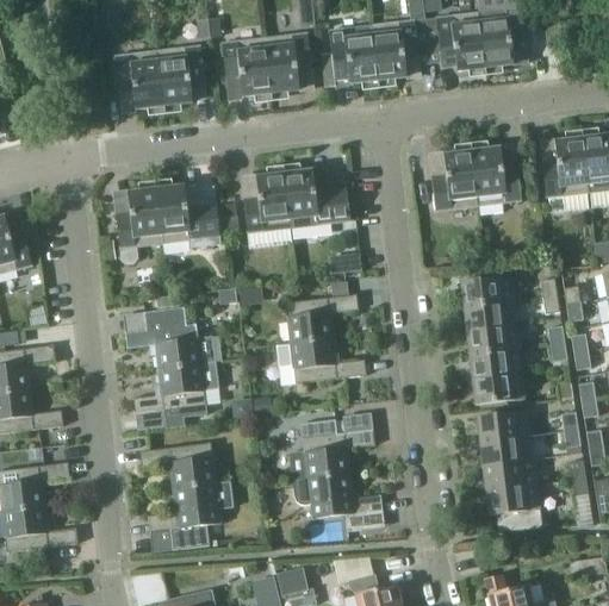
[(423,0),(424,10),(440,8),(439,0),(423,0)]
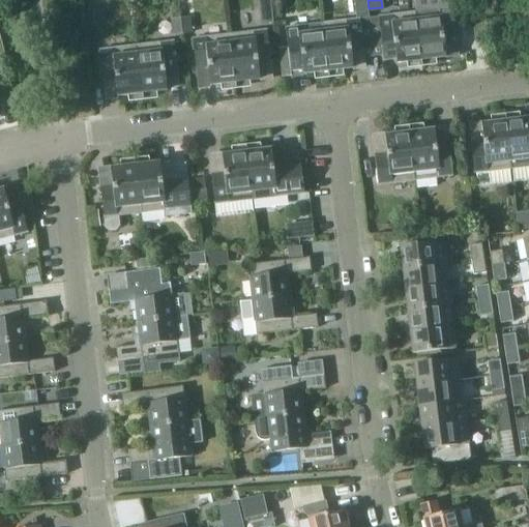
[(270,2),(259,3),(261,21),(272,20),(270,2)]
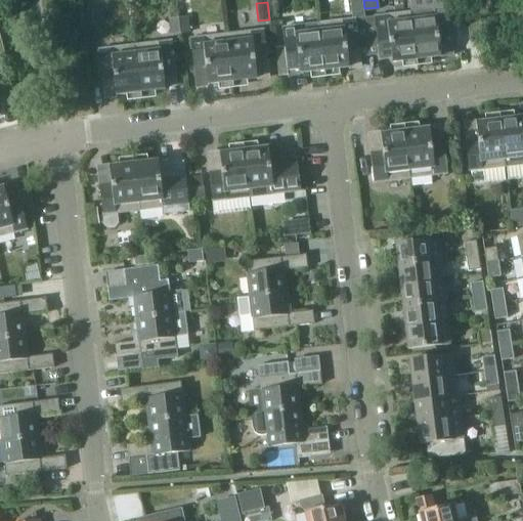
[(180,33),(190,32),(187,6),(179,7),(180,16),(178,16),(180,33)]
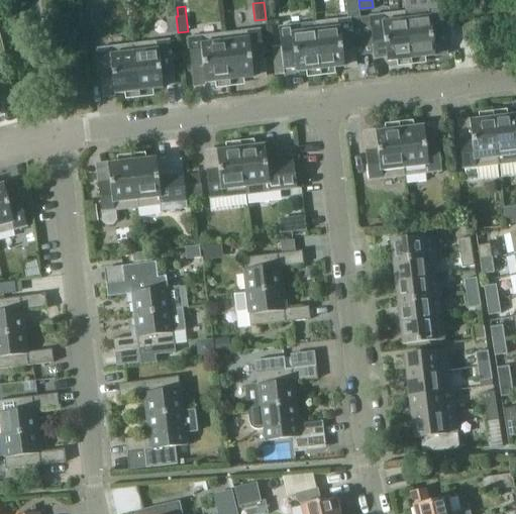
[(440,6),(405,10),(410,57),(434,54),(432,39),(444,37),(440,6)]
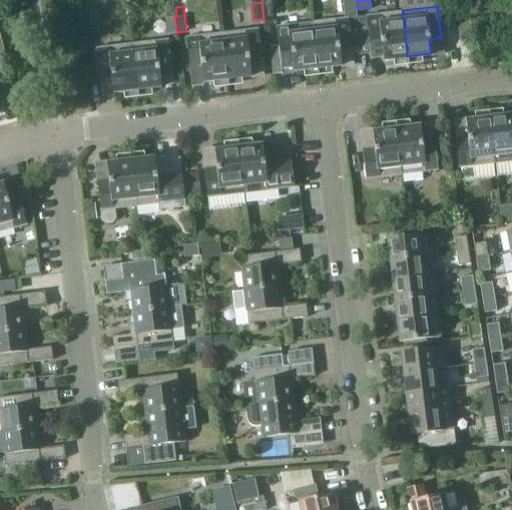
[(367,14),(357,16),(361,52),(371,51),(372,54),(383,52),(384,59),(407,56),(401,10),(367,14)]
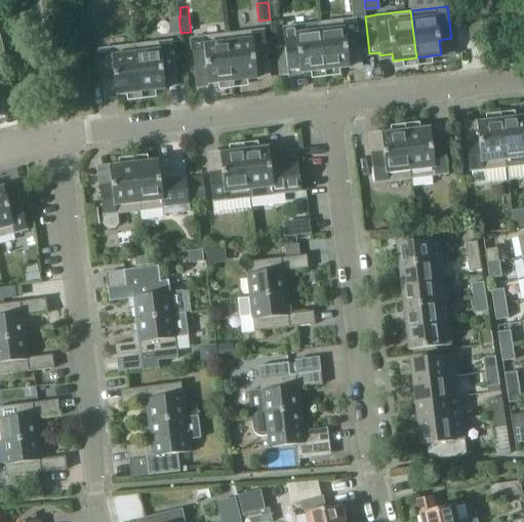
[(170,34),(180,33),(178,16),(169,17),(170,34)]
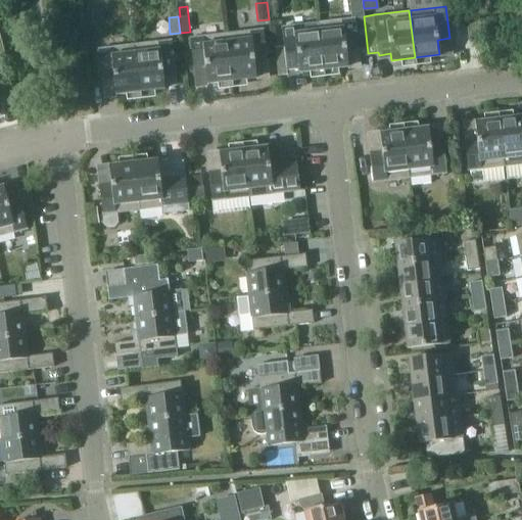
[(354,17),(318,21),(324,68),(348,65),(347,59),(360,57),(360,54),(368,53),(364,16),(354,17)]
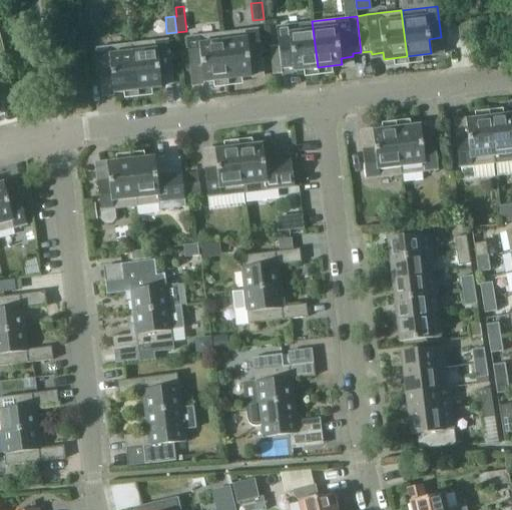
[(279,44),(269,45),(272,72),(283,71),(282,67),(294,65),(295,70),(318,67),(312,21),(277,25),(279,44)]
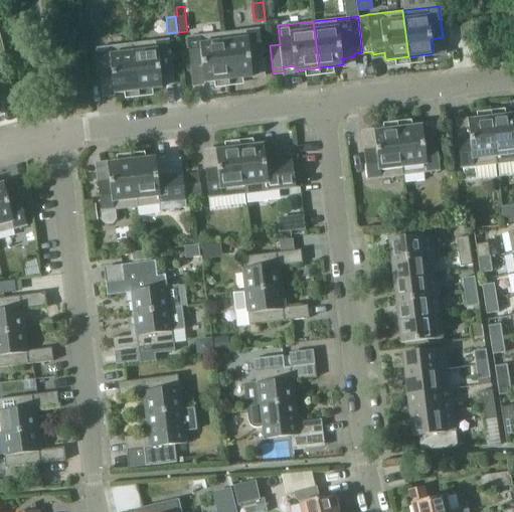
[(481,35),(492,34),(491,23),(480,24),(481,35)]
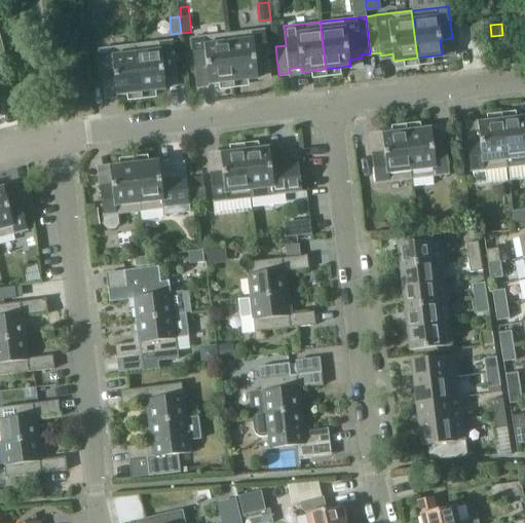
[(233,79),(258,76),(256,63),(267,62),(264,29),(227,33),(233,79)]
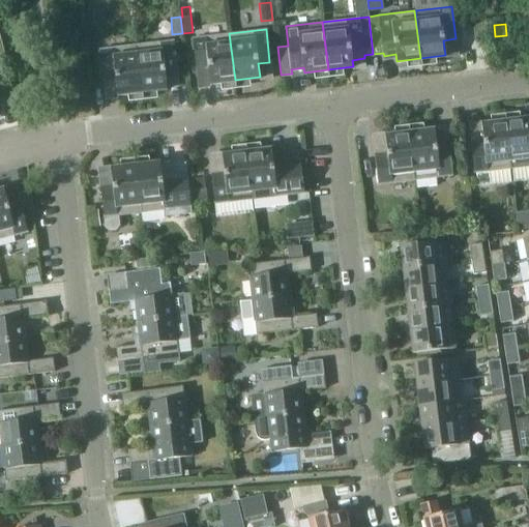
[(235,80),(229,33),(193,37),(196,70),(209,69),(211,83),(235,80)]
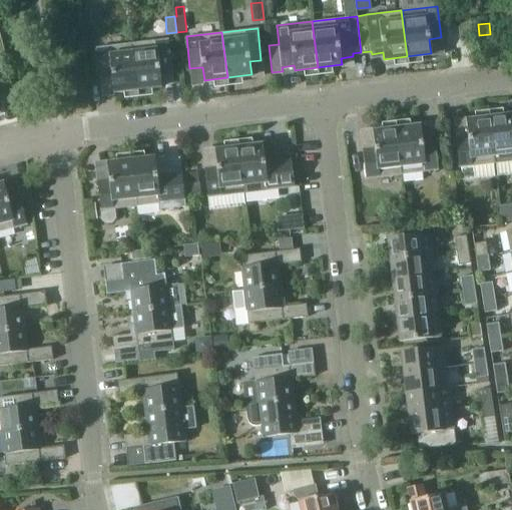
[(138,88),(161,86),(160,79),(172,78),(167,38),(132,43),(138,88)]
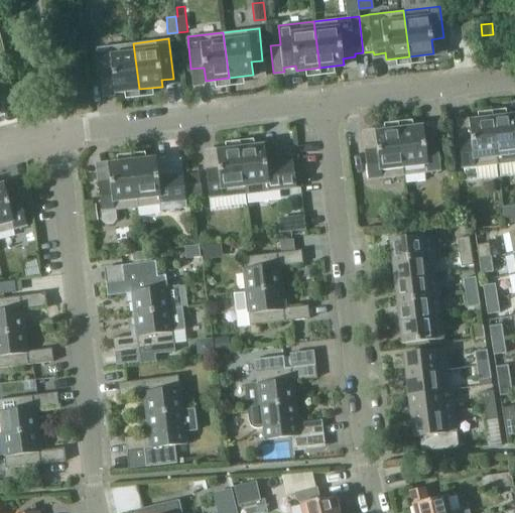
[(139,89),(133,43),(98,47),(102,80),(113,78),(115,92),(139,89)]
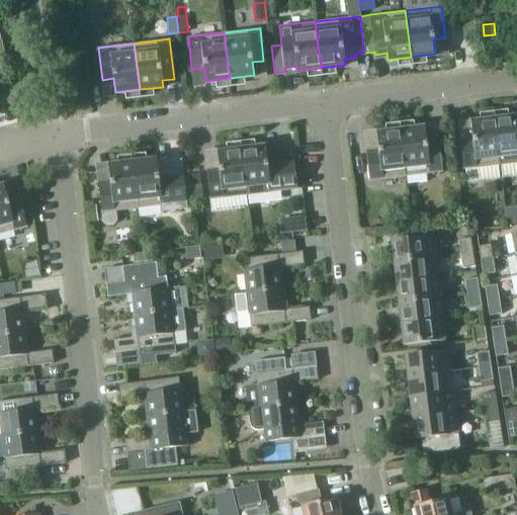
[(10,82),(0,84),(0,96),(13,93),(10,82)]
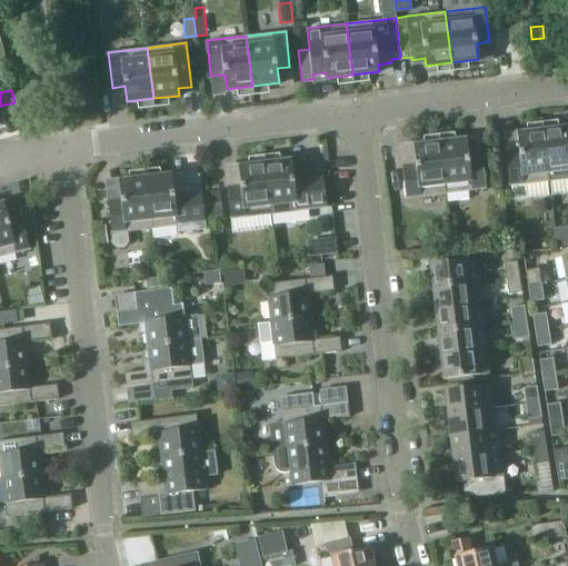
[(567,123),(542,127),(548,178),(567,175),(567,123)]
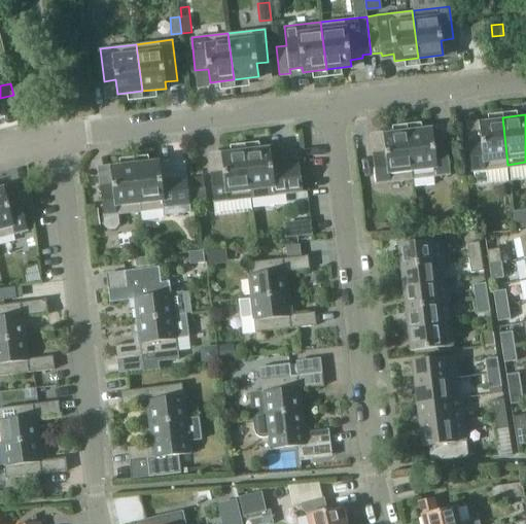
[(471,169),(507,165),(502,117),(478,120),(480,135),(467,136),(471,169)]
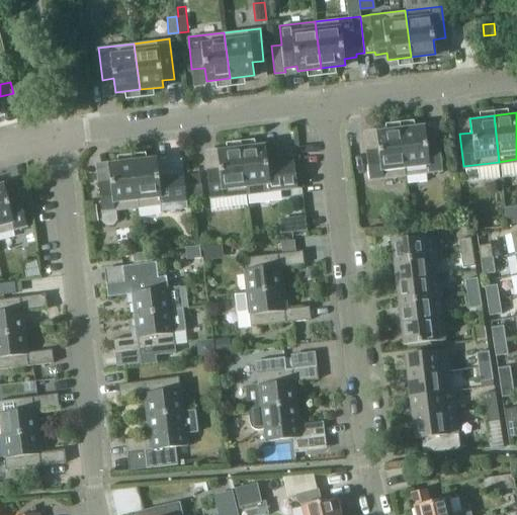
[(426,138),(424,123),(400,126),(406,173),(441,169),(438,137),(426,138)]
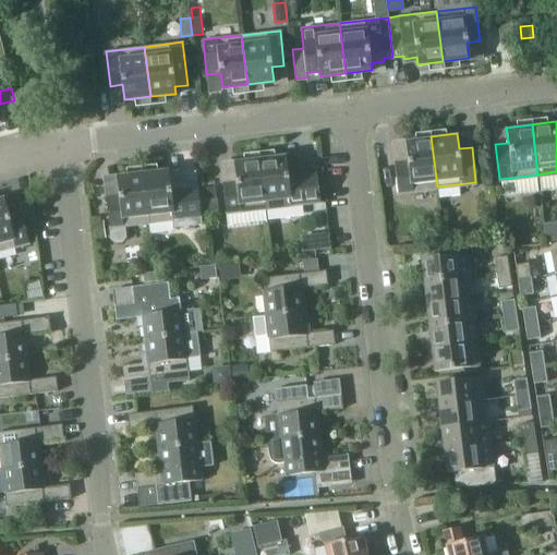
[(399,191),(437,186),(431,136),(406,140),(407,155),(395,157),(399,191)]
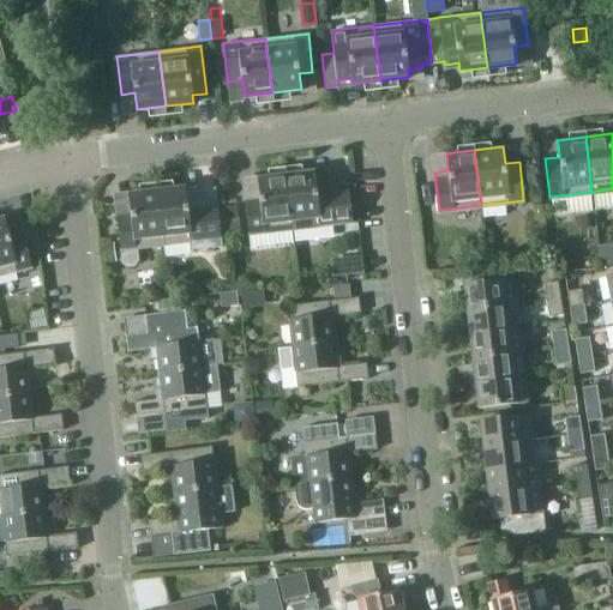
[(314,169),(284,173),(292,229),(335,223),(353,221),(348,181),(316,186),(314,169)]
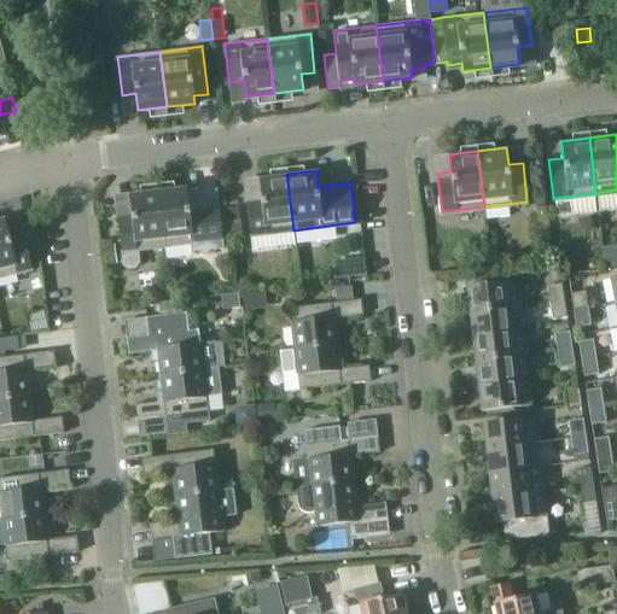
[(260,185),(244,186),(250,235),(251,235),(294,231),(286,174),(258,177),(260,185)]
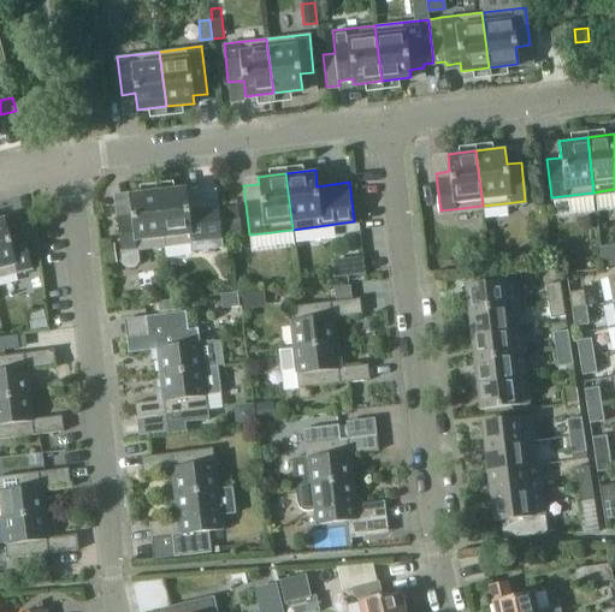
[(187,196),(185,186),(158,190),(165,245),(193,242),(194,249),(223,245),(216,189),(200,190),(200,194),(187,196)]
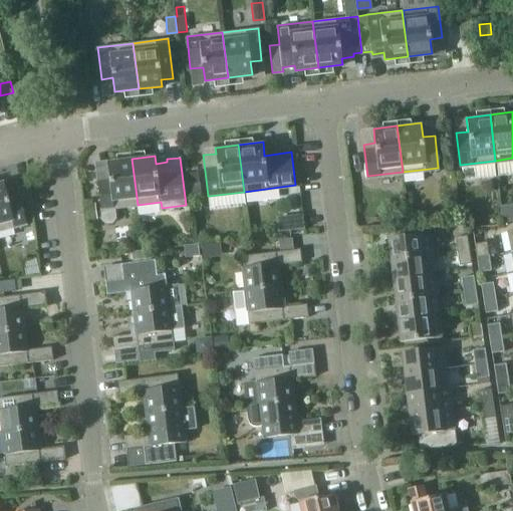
[(106,167),(95,168),(100,209),(101,219),(105,222),(112,221),(115,217),(114,208),(137,205),(131,159),(106,162),(106,167)]
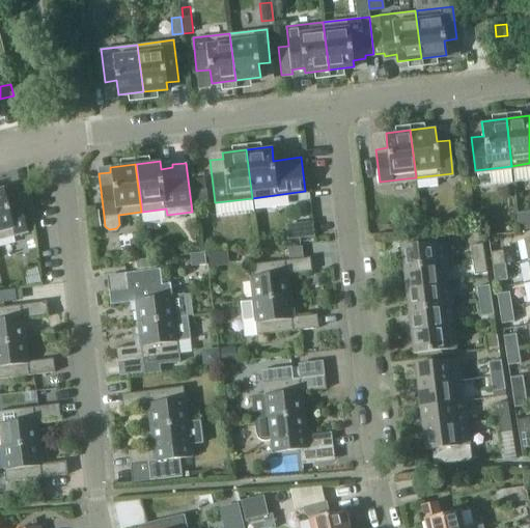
[(198,200),(211,198),(207,175),(195,176),(198,200)]
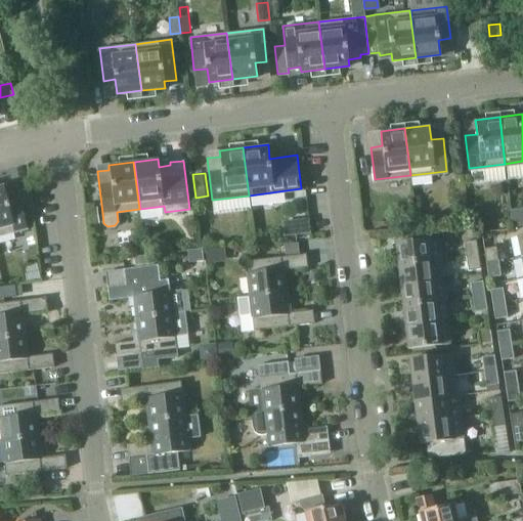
[(6,191),(4,184),(0,185),(0,234),(28,227),(18,188),(6,191)]
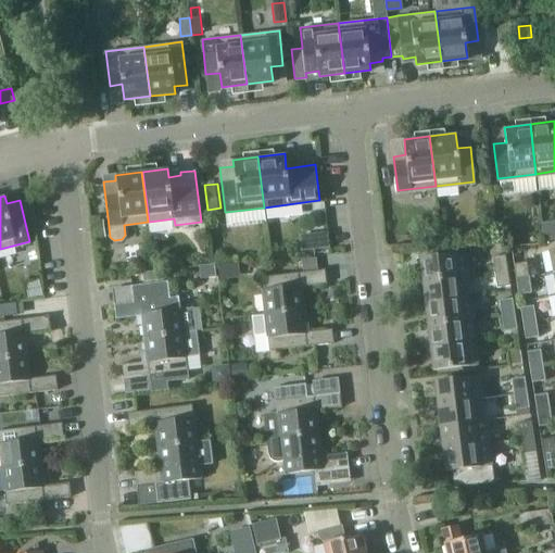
[(90,230),(91,236),(100,235),(98,217),(98,214),(89,215),(89,223),(90,230)]
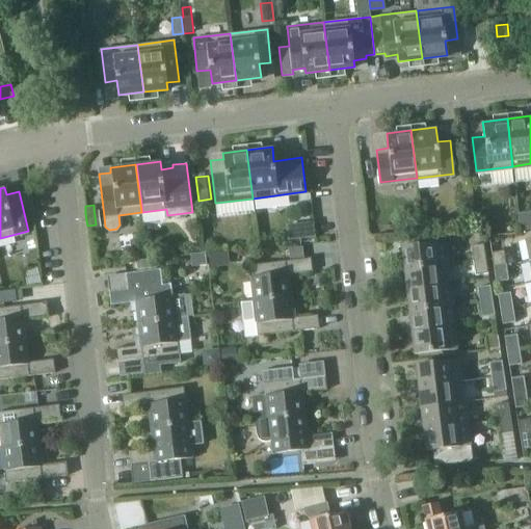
[(521,228),(530,226),(530,211),(520,212),(521,228)]
